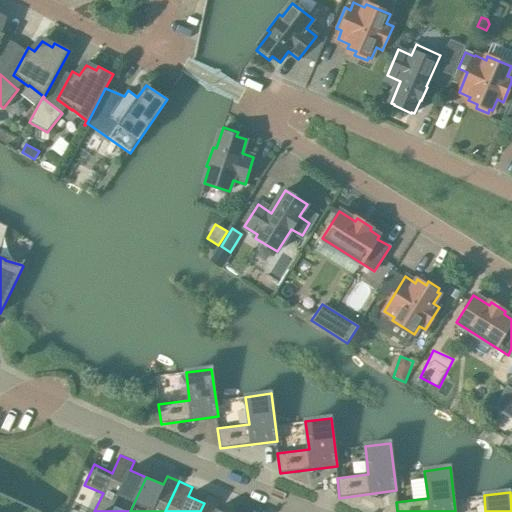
[(208,495),(204,503),(200,511),(223,511),(217,509),(221,500),(208,495)]
